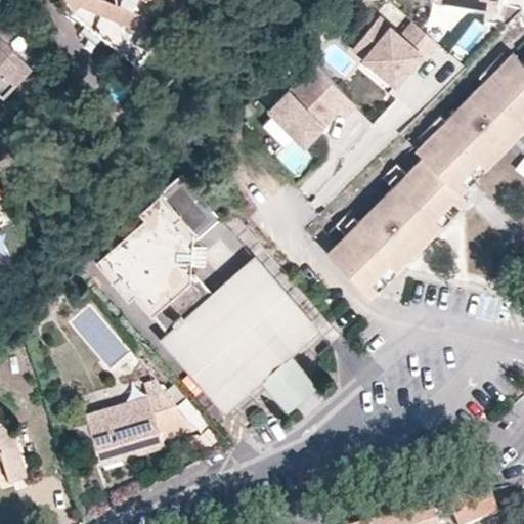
[(83,0),(76,6),(67,12),(139,70),(168,31),(147,18),(117,6),(116,0),(83,0)]
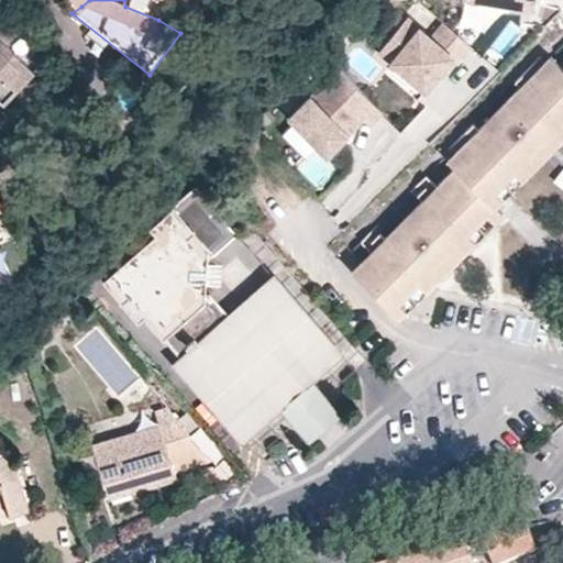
[(76,0),(81,7),(89,0),(124,0),(125,7),(158,20),(166,0),(76,0)]
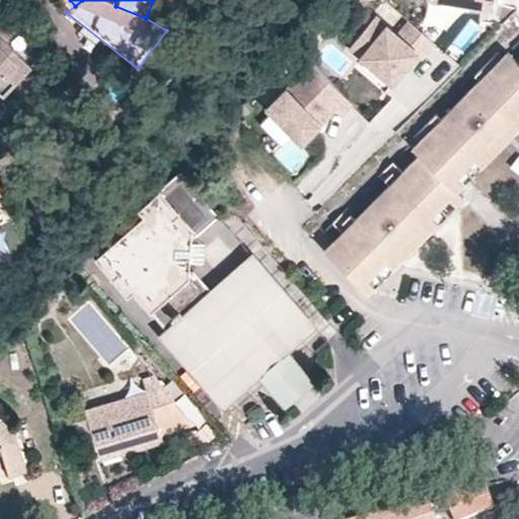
[(494,0),(431,0),(432,2),(494,8),(494,0)]
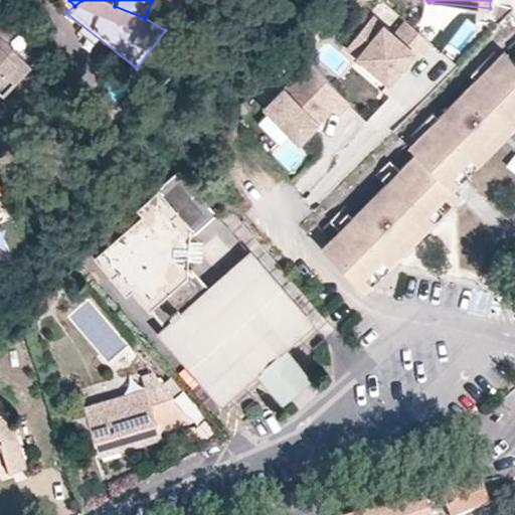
[(396,36),(373,15),(344,46),(384,82),(412,52),(419,52),(430,40),(409,22),(396,36)]
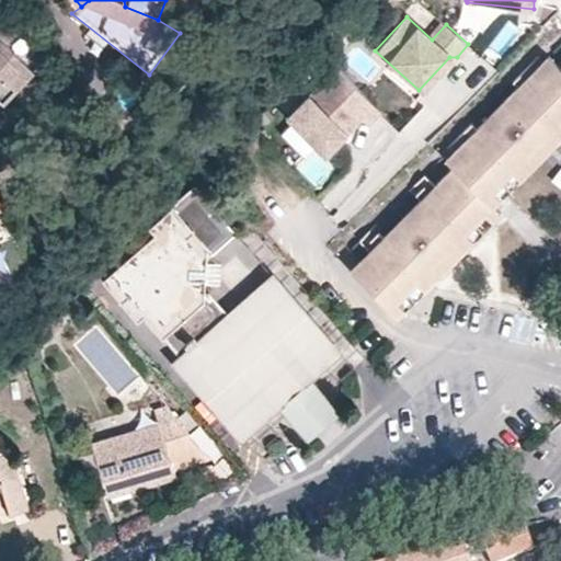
[(34,71),(0,38),(0,96),(4,102),(34,71)]
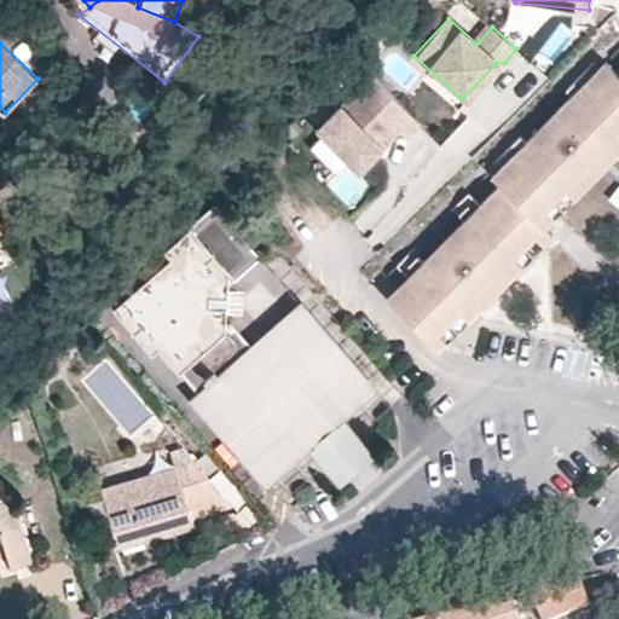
[(618,68),(614,74),(597,58),(590,64),(597,71),(570,98),(562,93),(519,136),(525,142),(501,166),(543,208),(568,183),(613,138),(618,131),(618,68)]
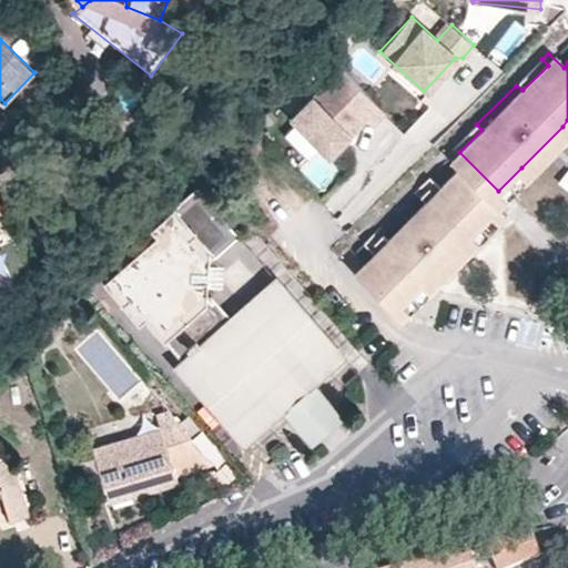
[(388,111),(341,64),(287,118),(328,158),(368,118),(373,127),(388,111)]
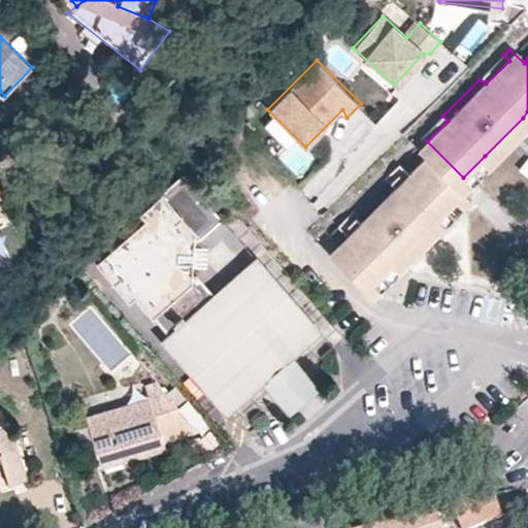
[(527,111),(523,118),(485,156),(463,177),(455,185),(458,200),(469,186),(527,128),(527,111)]
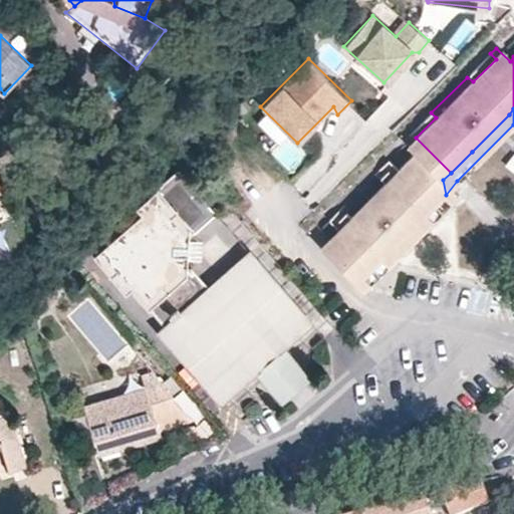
[(443,180),(451,173),(416,138),(409,145),(416,152),(443,180)]
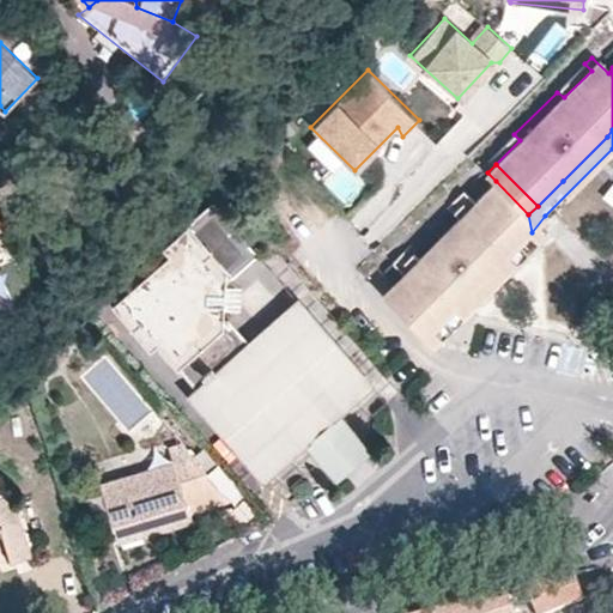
[(450,202),(461,214),(420,256),(408,246),(394,260),(405,272),(383,292),(424,334),(532,232),(528,214),(496,181),(477,199),(466,189),(450,202)]
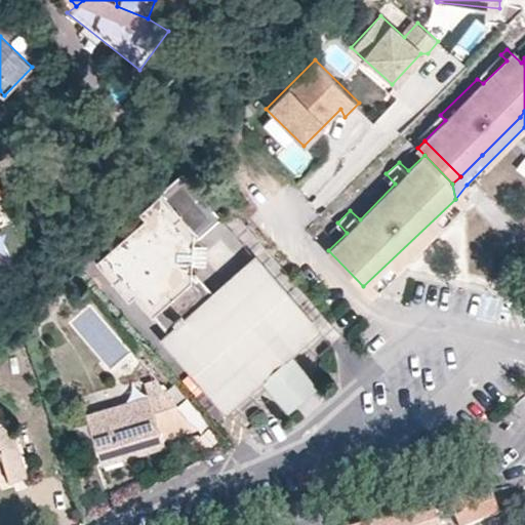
[(171,247),(195,242),(199,239),(220,219),(182,177),(138,216),(144,224),(171,247)]
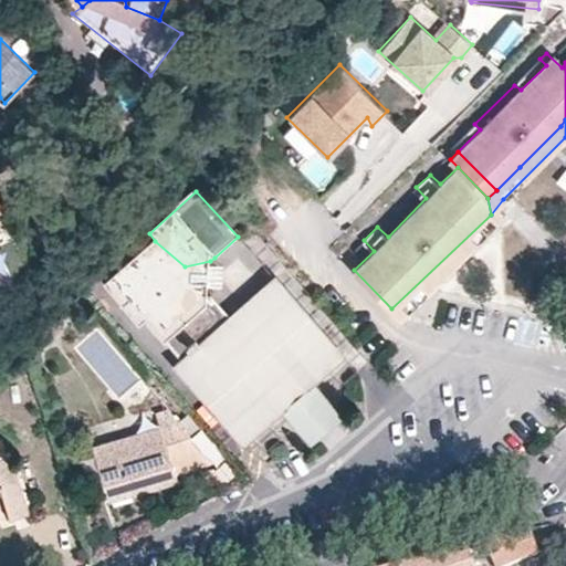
[(391,308),(398,316),(501,224),(491,215),(391,308)]
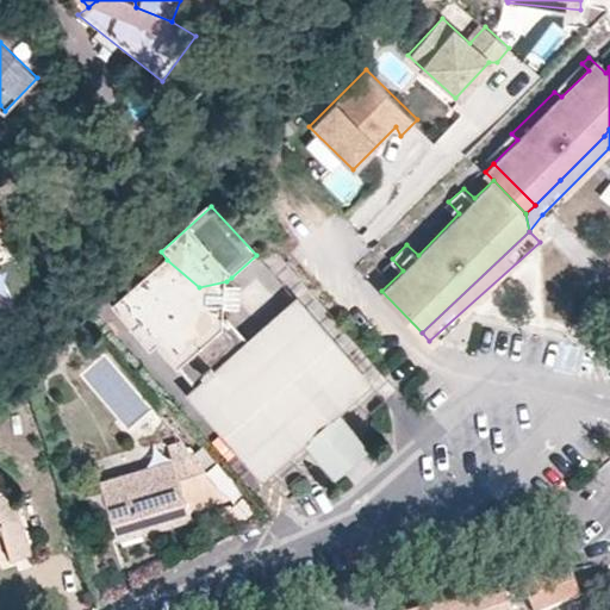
[(199,287),(167,260),(111,309),(149,354),(159,349),(193,387),(249,340),(230,318),(223,318),(223,294),(226,281),(199,287)]
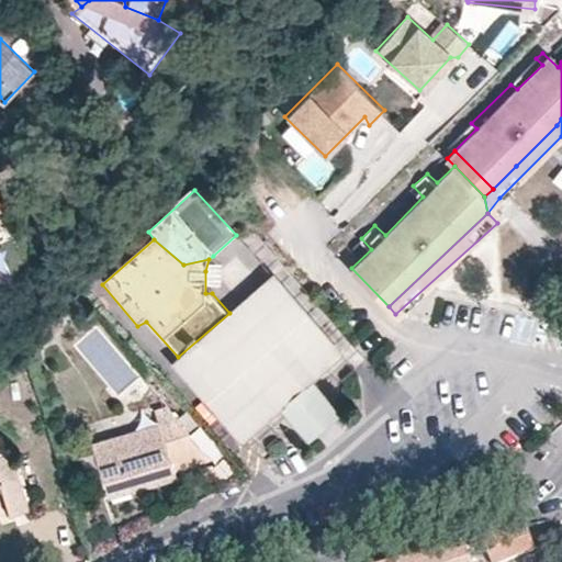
[(229,313),(178,357),(172,364),(242,447),(280,414),(313,384),(344,356),(273,276),(229,313)]
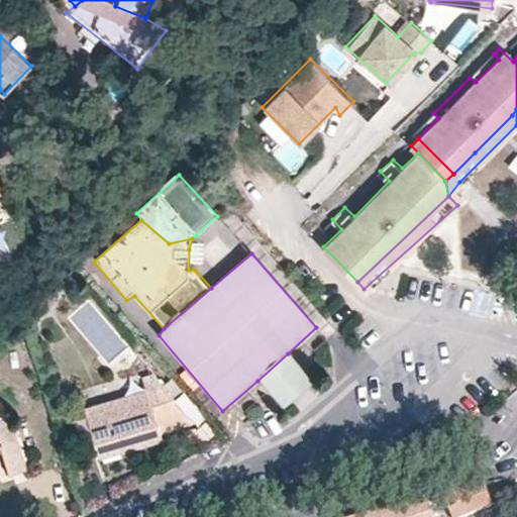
[(300,394),(313,382),(295,362),(288,353),(257,381),(284,409),(300,394)]
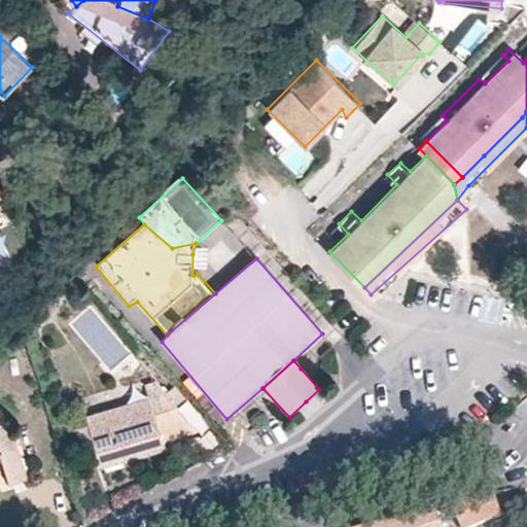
[(152,401),(150,396),(86,415),(102,464),(166,447),(161,428),(174,425),(166,398),(152,401)]
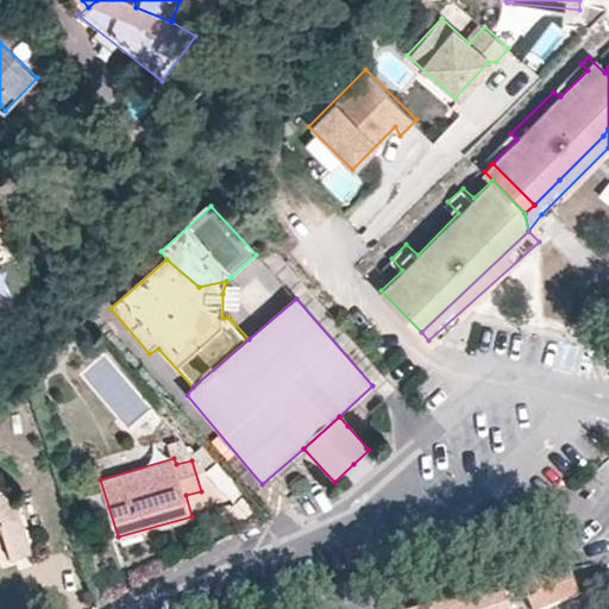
[(12,489),(0,491),(0,526),(2,526),(11,557),(31,551),(12,489)]
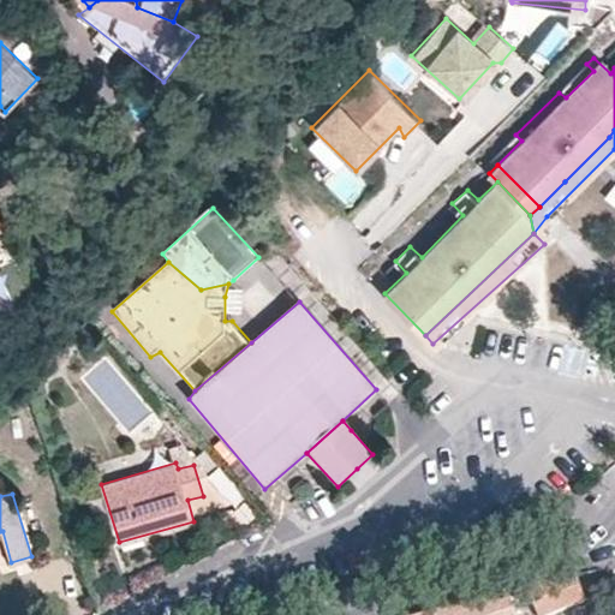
[(577,574),(542,586),(554,614),(589,599),(579,580),(577,574)]
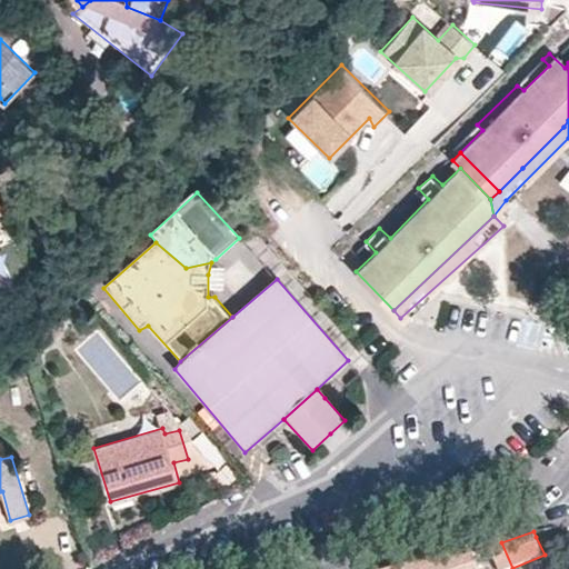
[(499,568),(489,546),(473,550),(403,568),(499,568)]
